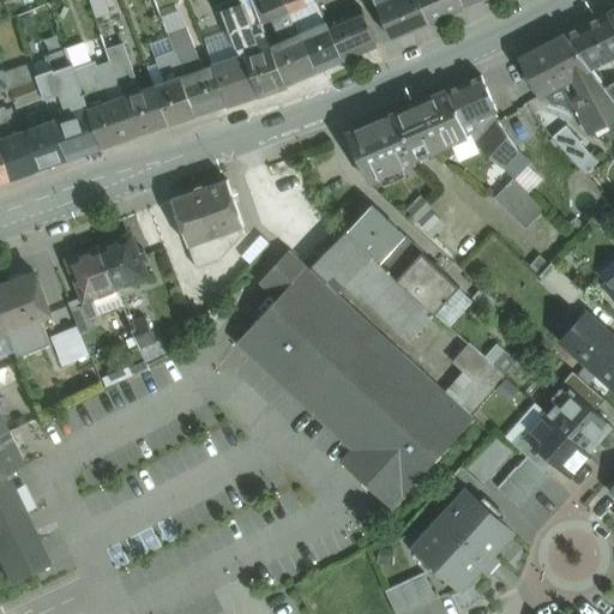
[(154,0),(145,0),(142,1),(150,22),(162,17),(154,0)]
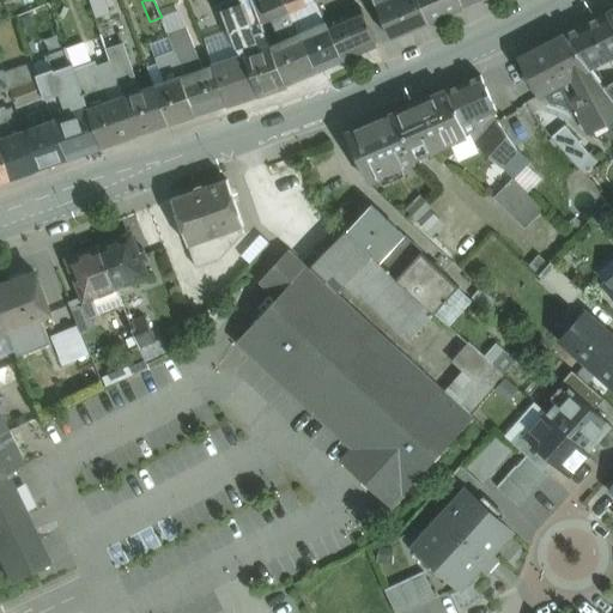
[(250,28),(238,0),(231,0),(219,5),(224,14),(224,16),(231,35),(246,30),(248,29),(250,28)]
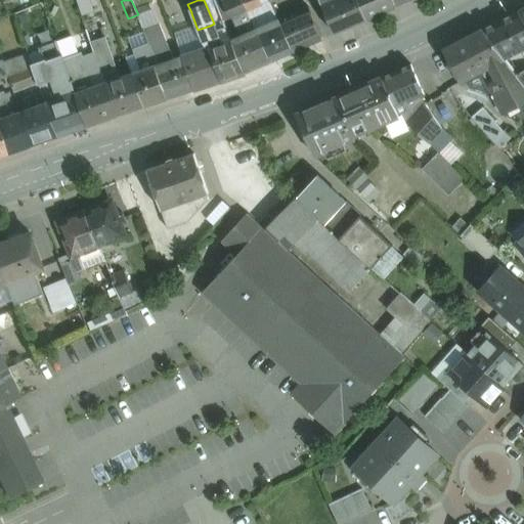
[(242,0),(226,0),(224,1),(230,17),(232,17),(247,11),(242,0)]
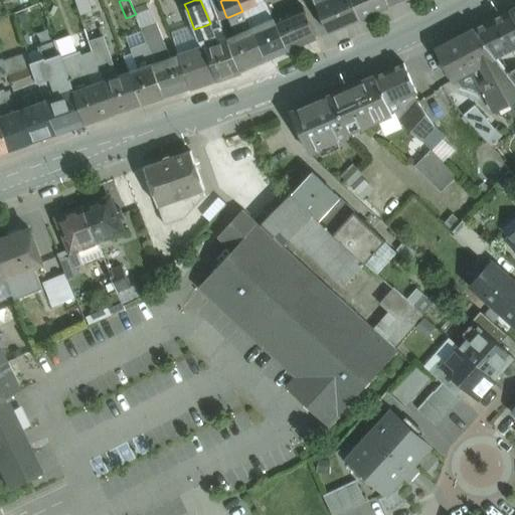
[(258,5),(254,0),(237,0),(242,11),(258,5)]
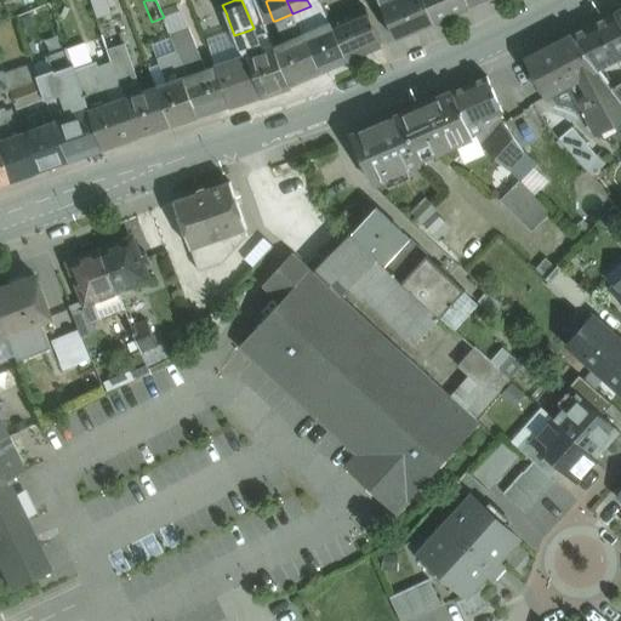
[(311,6),(292,13),(298,28),(300,27),(303,34),(330,23),(320,0),(319,1),(319,0),(311,6)]
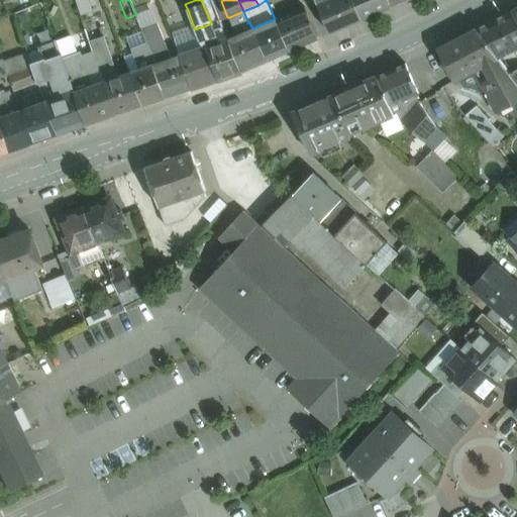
[(315,0),(329,33),(362,19),(352,0),(315,0)]
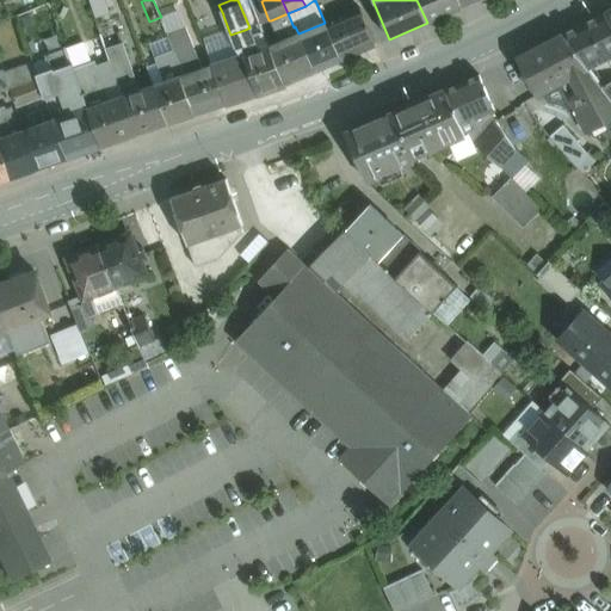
[(417,0),(427,23),(462,8),(457,0),(417,0)]
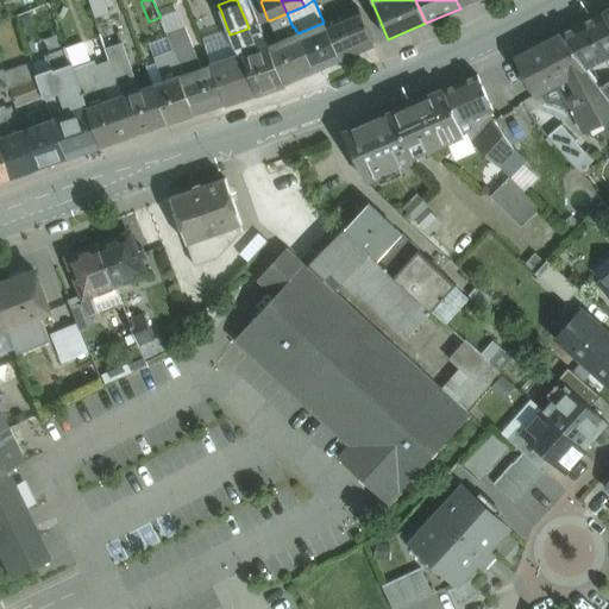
[(358,7),(324,23),(340,61),(375,45),(358,7)]
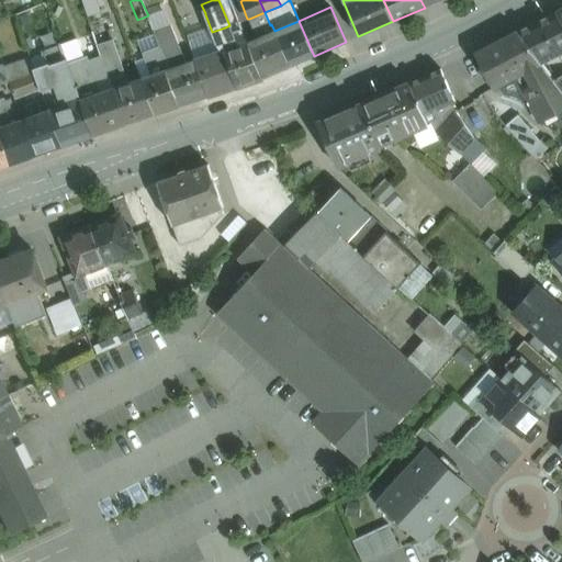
[(265,12),(249,19),(258,38),(246,43),(261,79),(288,67),(270,25),(265,12)]
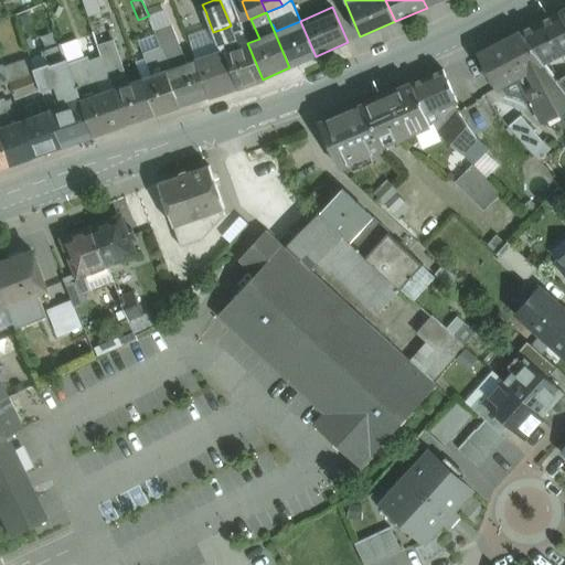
[(564,22),(558,12),(520,32),(543,63),(564,51),(564,22)]
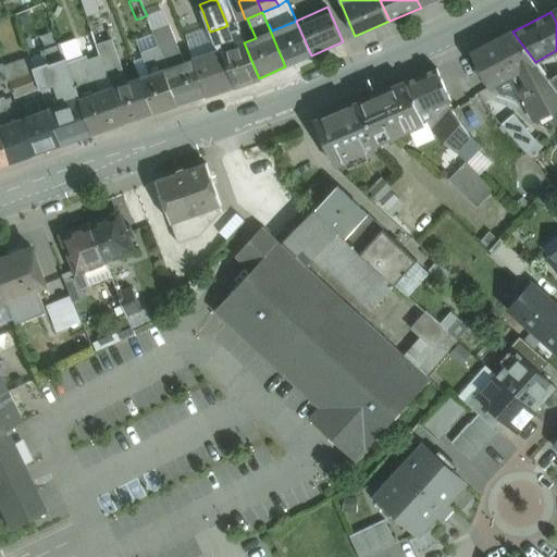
[(296,21),(272,31),(269,24),(268,25),(285,66),(311,56),(296,21)]
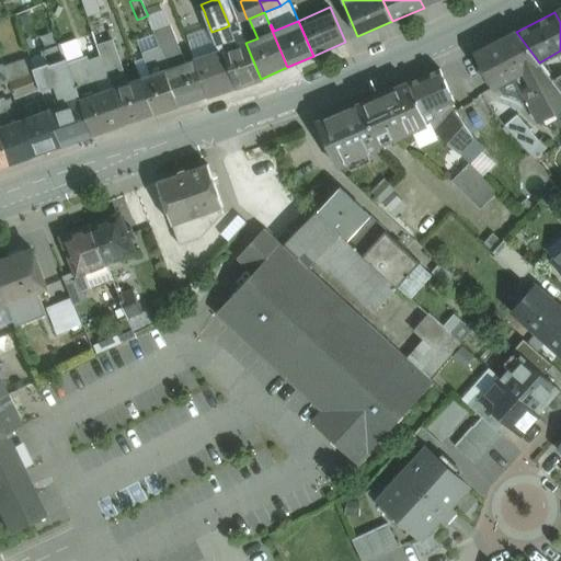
[(147,35),(145,26),(134,30),(142,55),(160,49),(153,32),(147,35)]
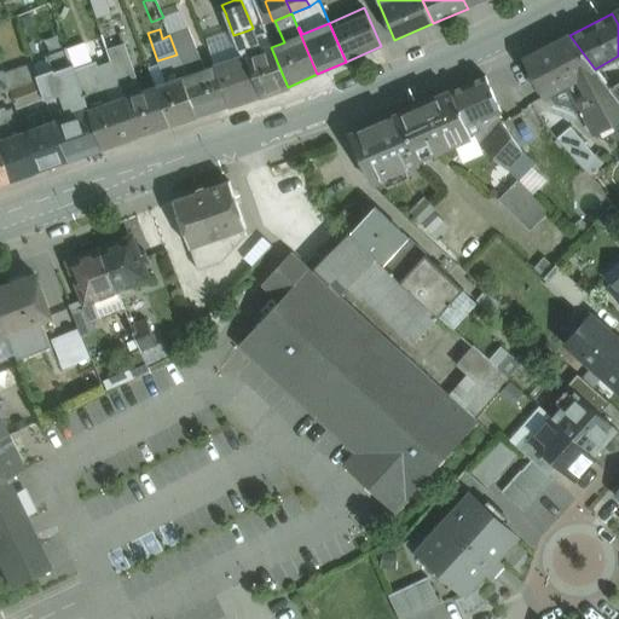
[(187,29),(169,35),(177,55),(195,48),(187,29)]
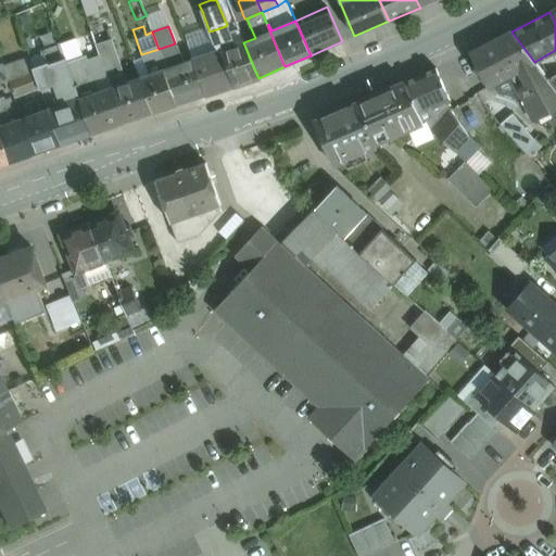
[(228,39),(215,45),(219,51),(234,47),(225,26),(223,27),(228,39)]
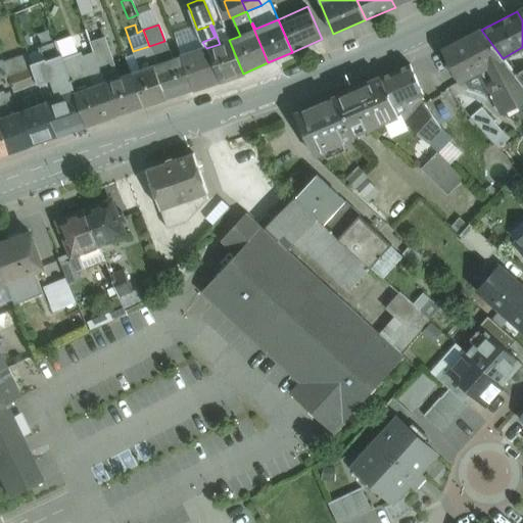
[(209,26),(197,30),(201,42),(202,42),(215,37),(209,26)]
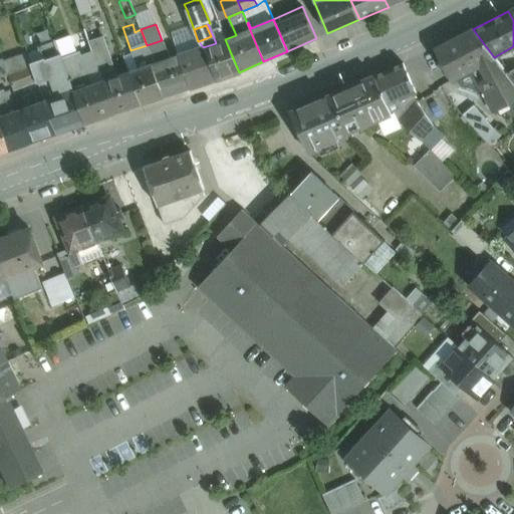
[(494,57),(473,29),(433,49),(450,81),(471,70),(494,112),(513,101),(513,83),(506,73),(494,57)]
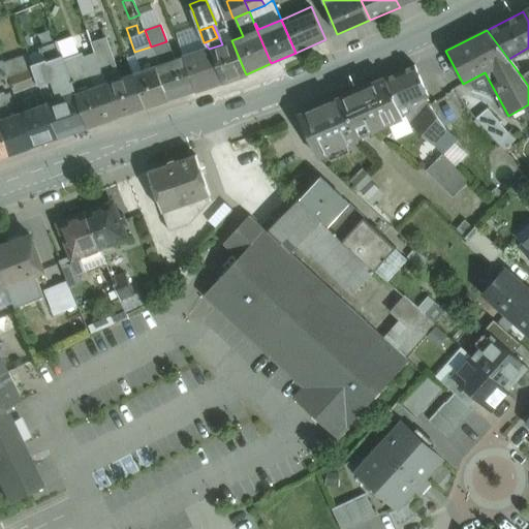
[(121,79),(106,37),(91,42),(95,54),(101,70),(105,83),(118,117),(118,118),(145,109),(132,74),(121,79)]
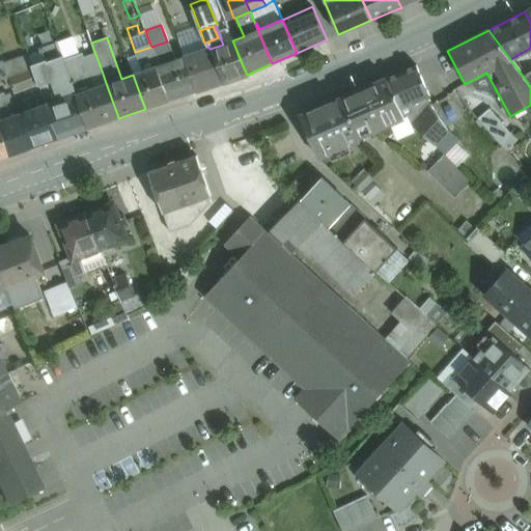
[(210,49),(207,50),(221,83),(247,75),(232,40),(210,49)]
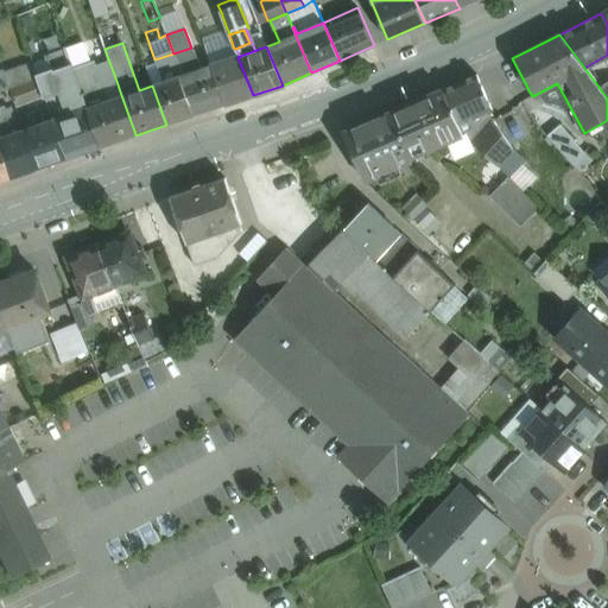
[(210,65),(201,69),(191,48),(173,54),(178,67),(178,68),(179,67),(184,75),(182,75),(197,114),(226,105),(210,65)]
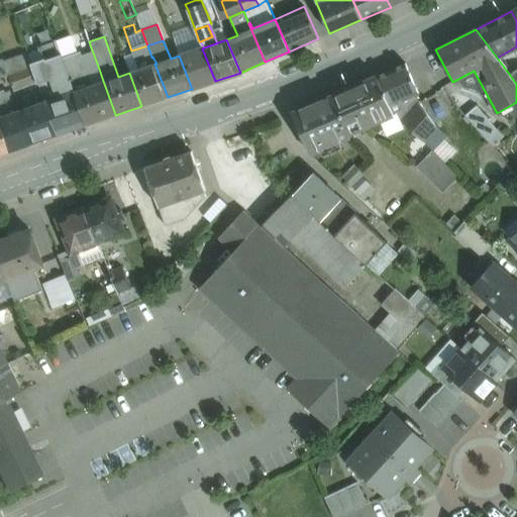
[(147,45),(131,50),(135,62),(151,57),(147,45)]
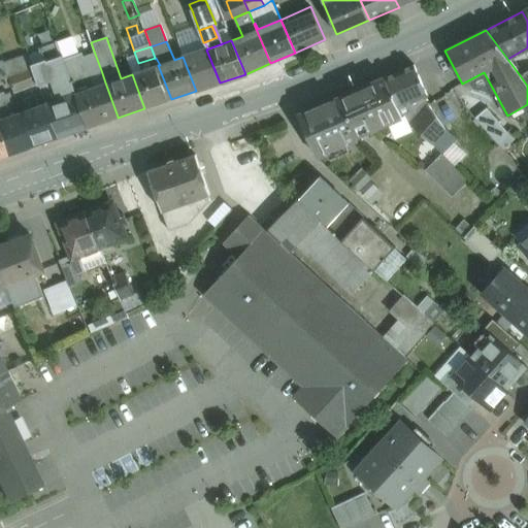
[(206,50),(183,57),(196,91),(220,83),(206,50)]
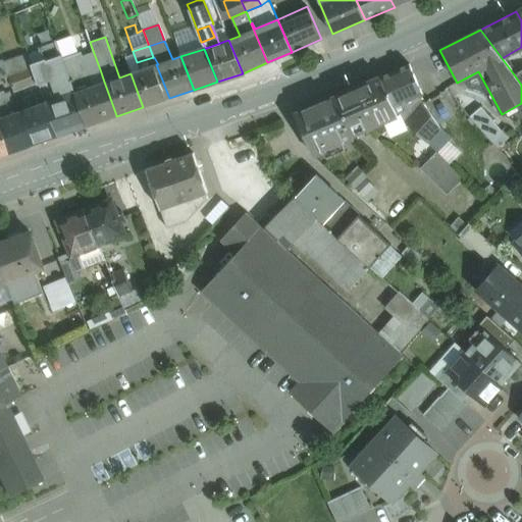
[(60,52),(42,57),(43,61),(33,64),(32,65),(33,67),(39,84),(53,79),(59,97),(45,102),(56,136),(86,126),(69,81),(61,59),(62,58),(60,52)]
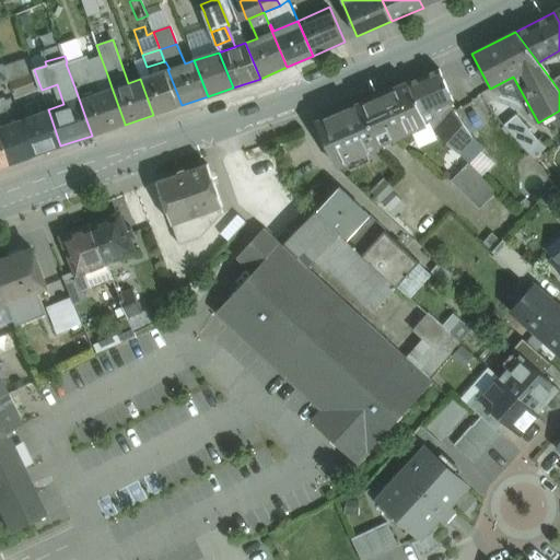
[(67,62),(66,63),(74,86),(91,80),(83,57),(67,62)]
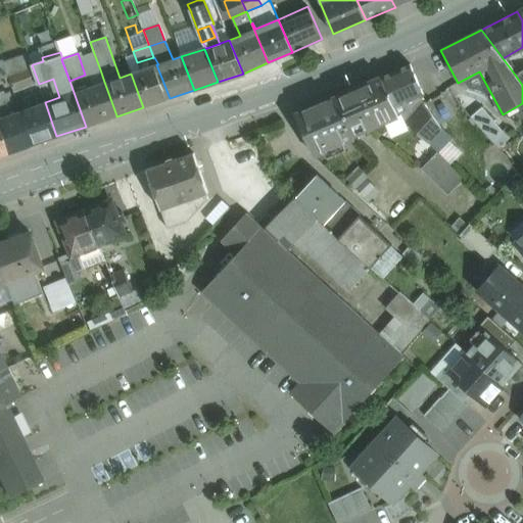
[(94,53),(84,57),(89,74),(100,69),(94,53)]
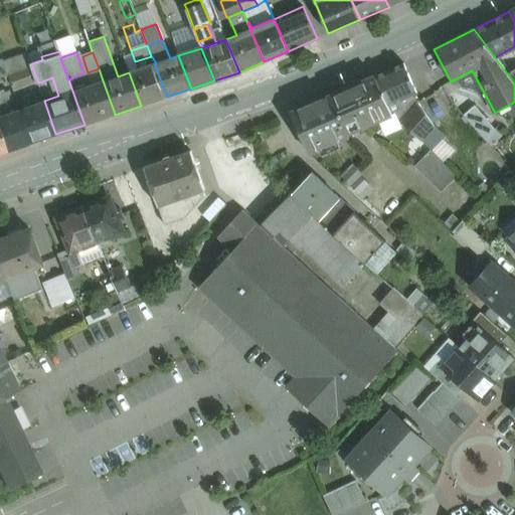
[(28,53),(3,61),(7,74),(32,66),(31,64),(32,63),(28,53)]
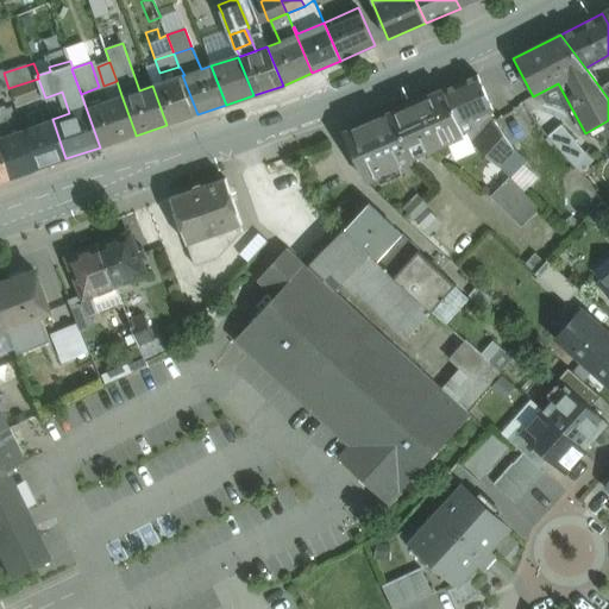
[(4,73),(0,74),(0,92),(4,90),(7,100),(11,99),(12,98),(8,88),(4,73)]
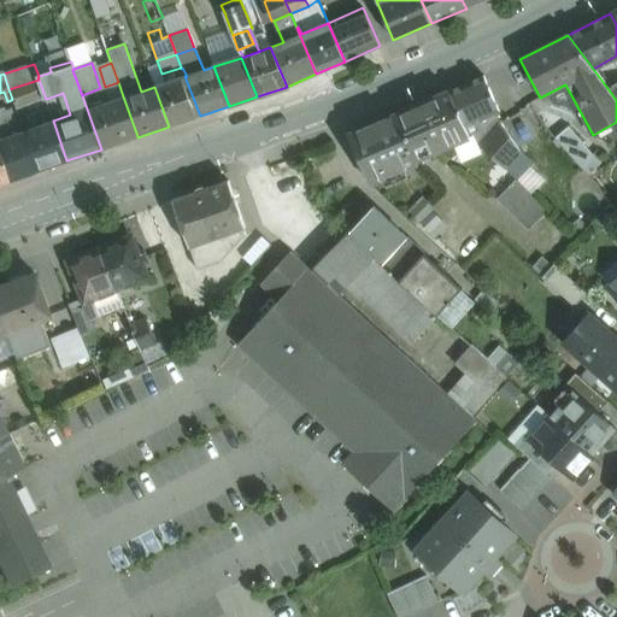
[(184,76),(154,87),(169,127),(200,116),(184,76)]
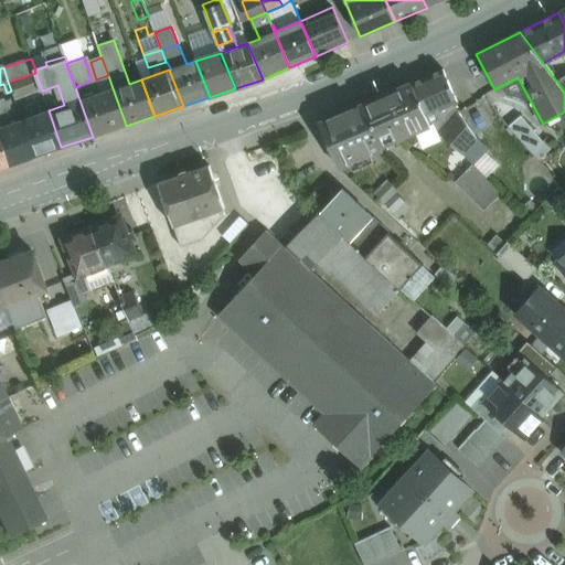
[(443,71),(412,84),(425,115),(451,104),(457,102),(443,71)]
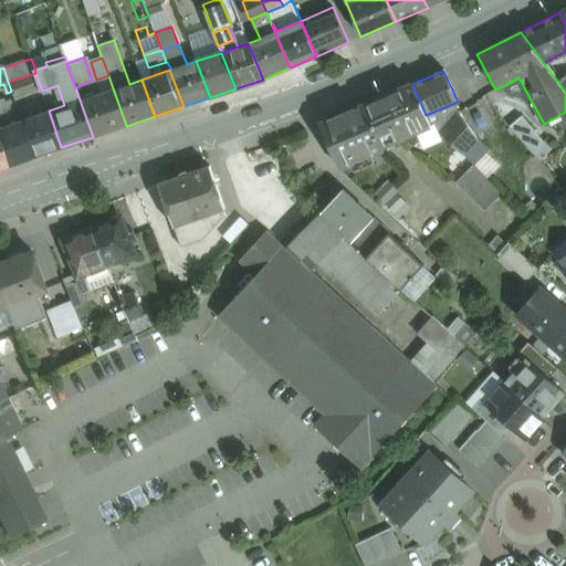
[(35,73),(8,82),(11,91),(10,92),(13,100),(42,91),(35,73)]
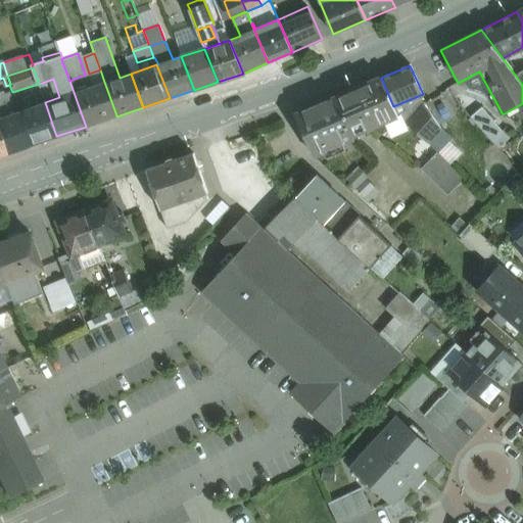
[(104,82),(89,88),(85,75),(69,81),(86,127),(116,115),(104,82)]
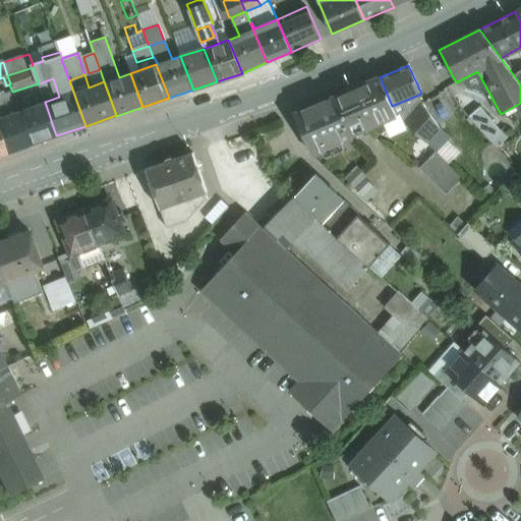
[(380,77),(335,97),(352,134),(396,115),(392,106),(380,77)]
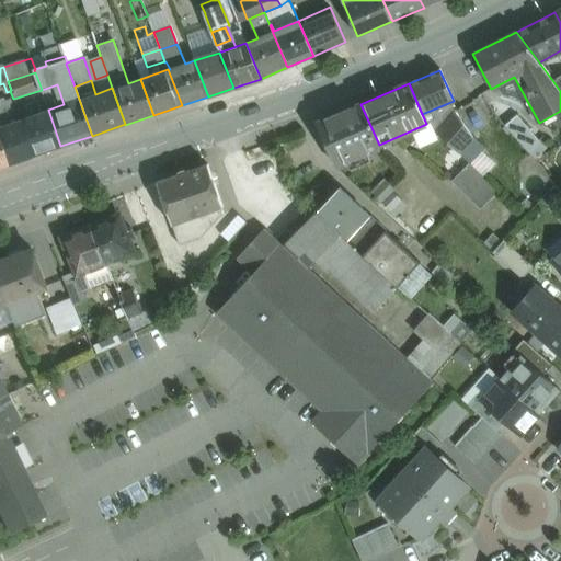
[(9,100),(2,102),(1,99),(0,99),(0,149),(6,164),(33,156),(21,119),(13,122),(11,117),(14,116),(9,100)]
